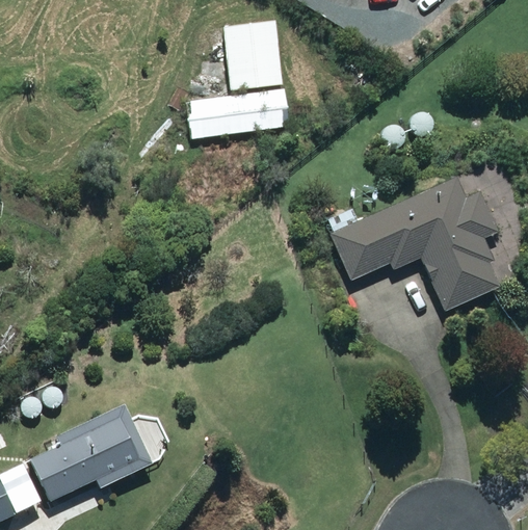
[(225,26),(230,89),(282,85),(275,22),(225,26)]
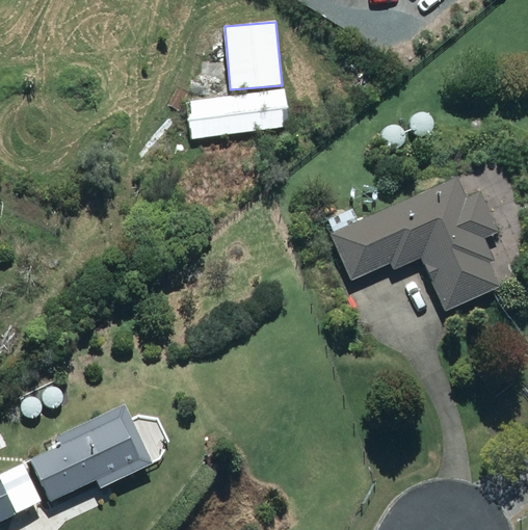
[(284,127),(281,109),(286,108),(283,88),(185,101),(190,138),(284,127)]
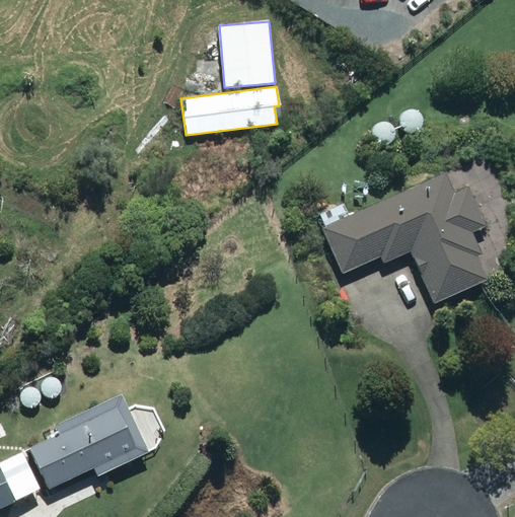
[(453,194),(444,172),(321,227),(341,273),(379,256),(382,263),(411,250),(433,303),(488,280),(477,256),(482,254),(472,232),(485,226),(468,188),(453,194)]
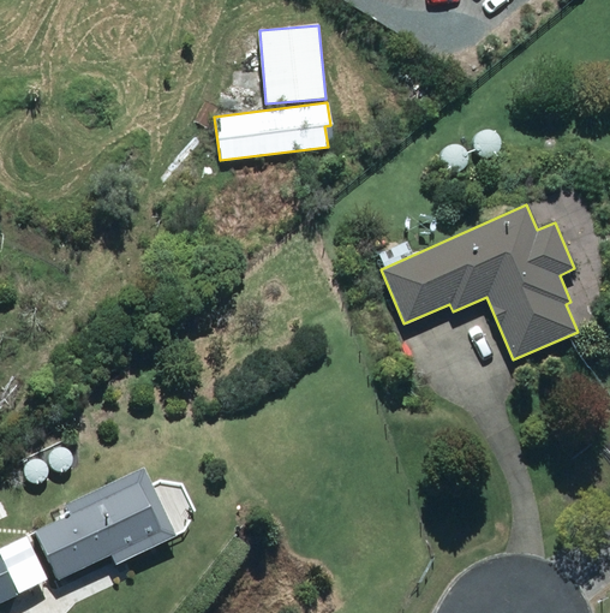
[(70,511),(34,528),(55,575),(108,549),(114,561),(177,531),(143,462),(64,500),(70,511)]
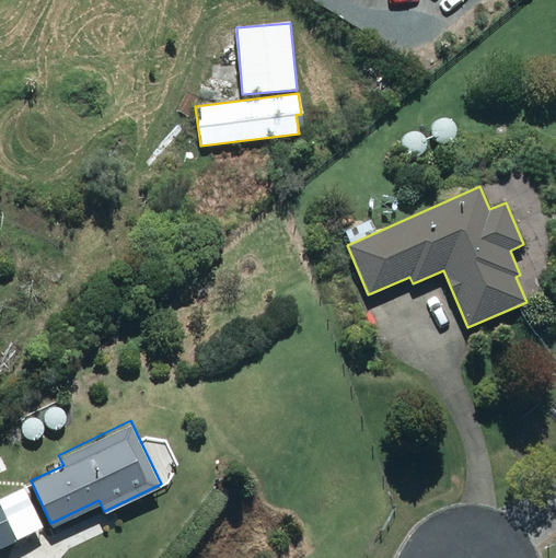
[(0,546),(18,538),(0,499),(0,546)]
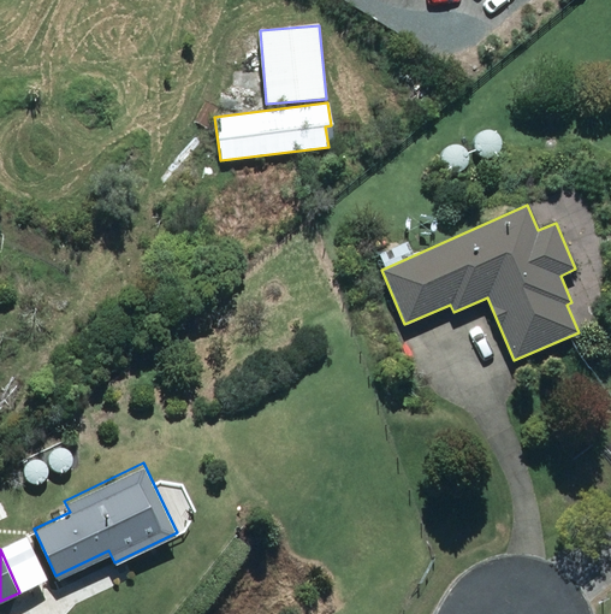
All buildings are outlined.
